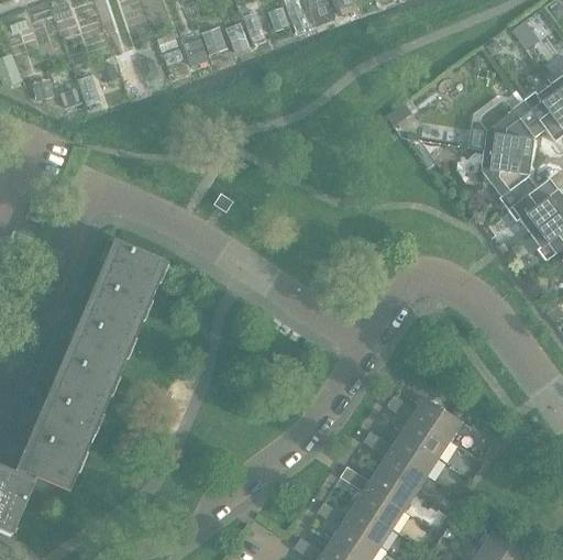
[(562,67),(561,69),(562,72),(562,73),(551,83),(562,98),(562,67)]
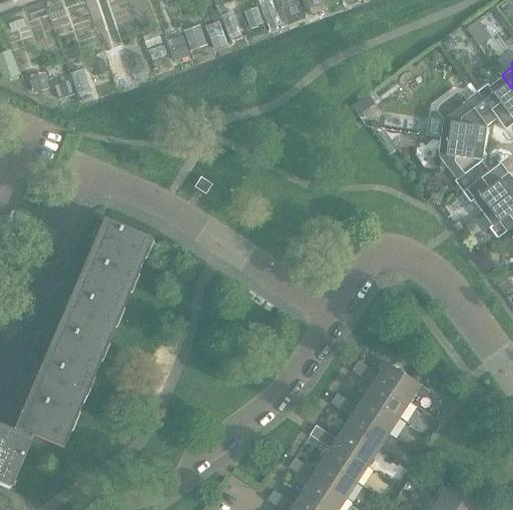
[(512,122),(512,89),(502,75),(489,84),(487,81),(476,89),(496,116),(495,117),(504,129),(512,122)]
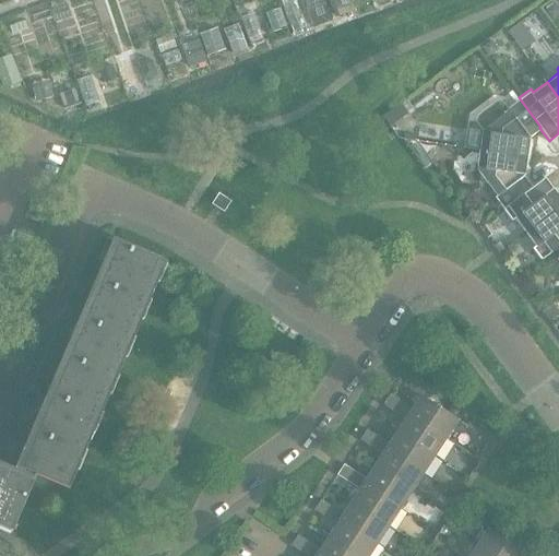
[(480,149),(526,155),(530,134),(539,128),(540,127),(519,97),(507,107),(502,99),(497,97),(477,114),(476,119),(483,128),(480,149)]
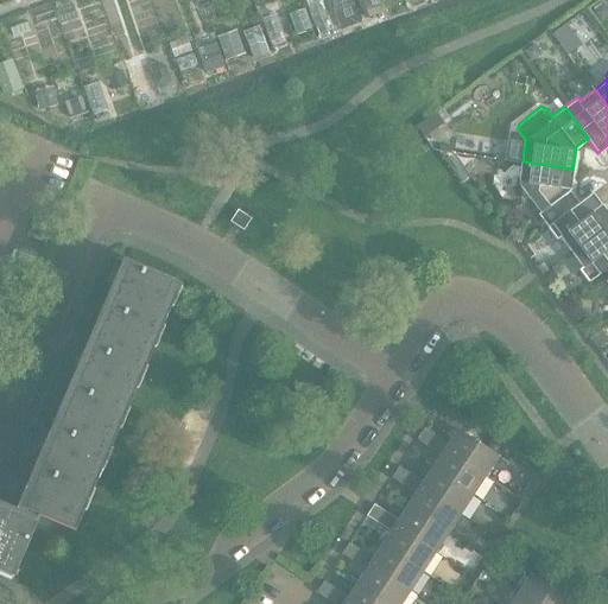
[(578,202),(578,201),(570,190),(572,169),(523,161),(519,182),(540,210),(537,213),(548,226),(578,202)]
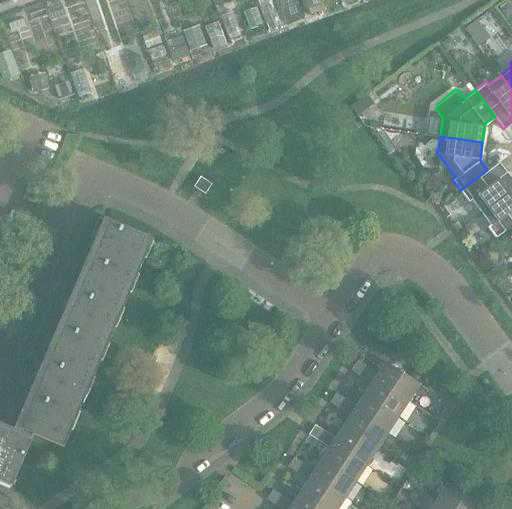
[(482,211),(511,188),(511,179),(498,160),(487,169),(487,170),(461,190),(469,200),(472,198),(482,211)]
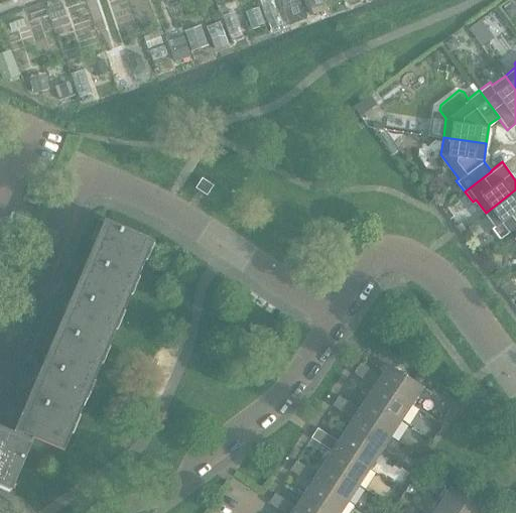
[(207,193),(213,182),(203,175),(197,185),(207,193)]
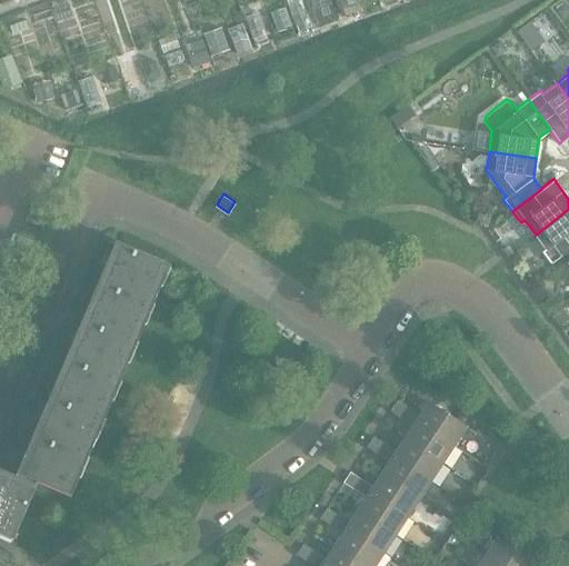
[(551,264),(568,250),(568,209),(536,235),(546,248),(541,250),(551,264)]
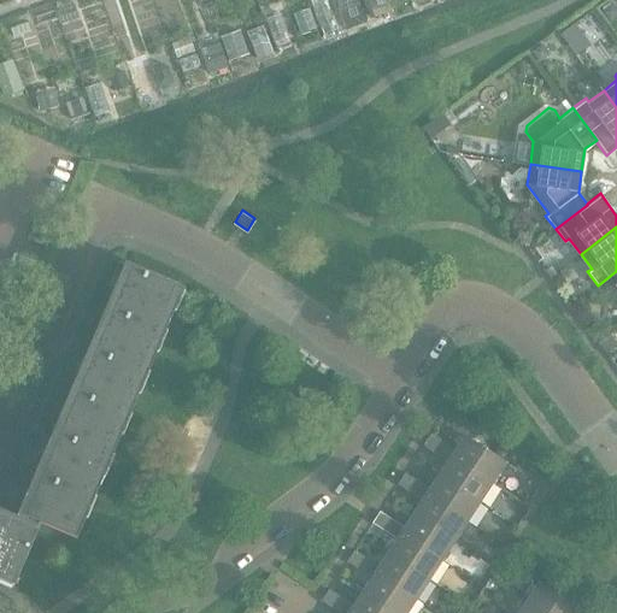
[(0,576),(13,582),(37,529),(40,520),(75,535),(181,286),(127,263),(17,519),(0,512),(0,576)]
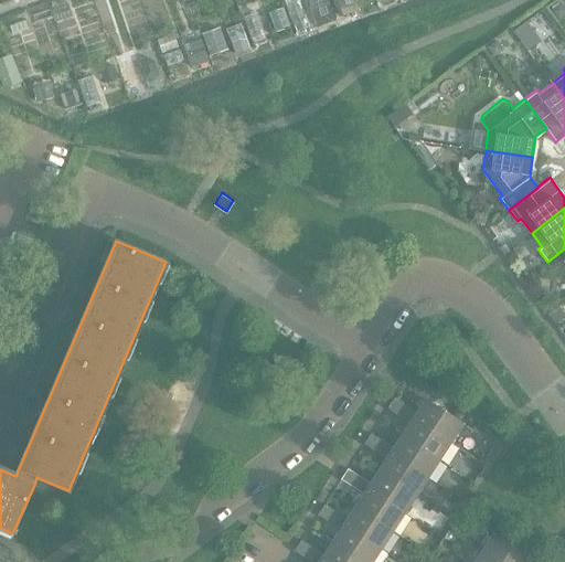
[(398,415),(405,404),(394,396),(386,407),(398,415)]
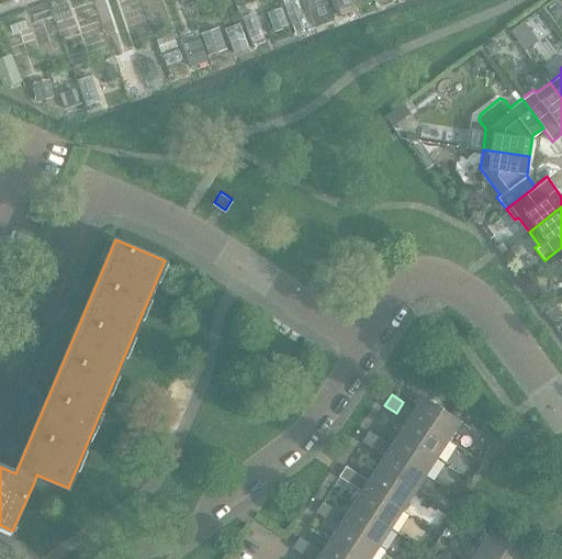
[(460,421),(423,397),(415,410),(403,402),(396,413),(407,421),(411,415),(448,439),(460,421)]
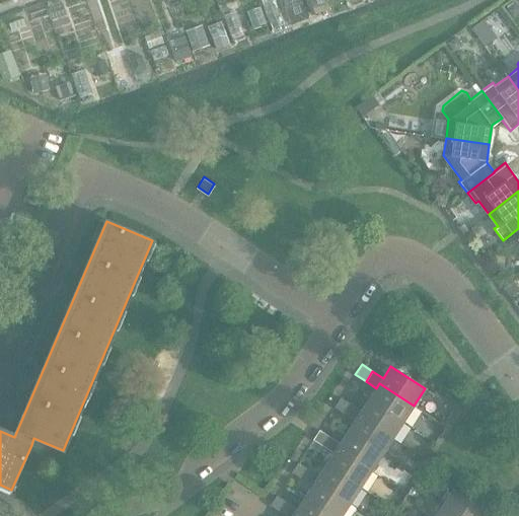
[(379,383),(376,388),(369,399),(403,422),(414,406),(379,383)]
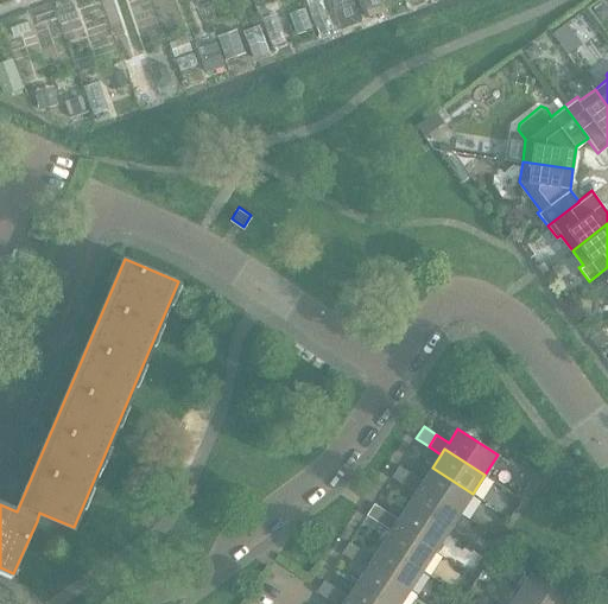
[(404,483),(411,472),(399,464),(392,476),(404,483)]
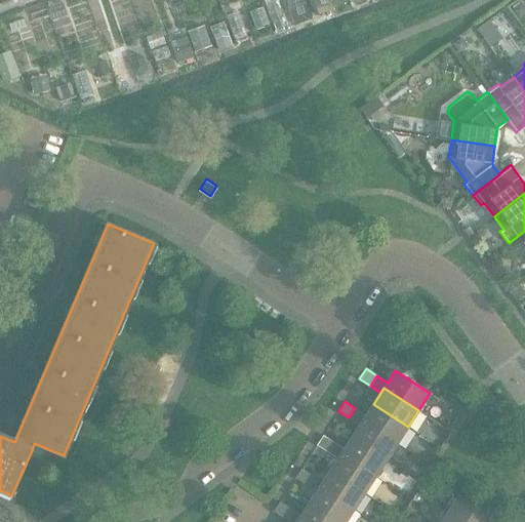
[(408,427),(373,404),(366,415),(355,408),(349,417),(359,425),(362,419),(397,443),(408,427)]
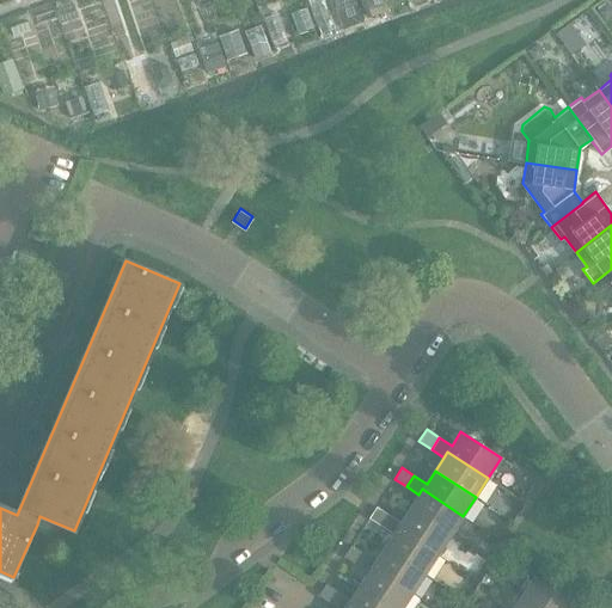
[(422,489),(418,495),(410,508),(451,534),(463,516),(422,489)]
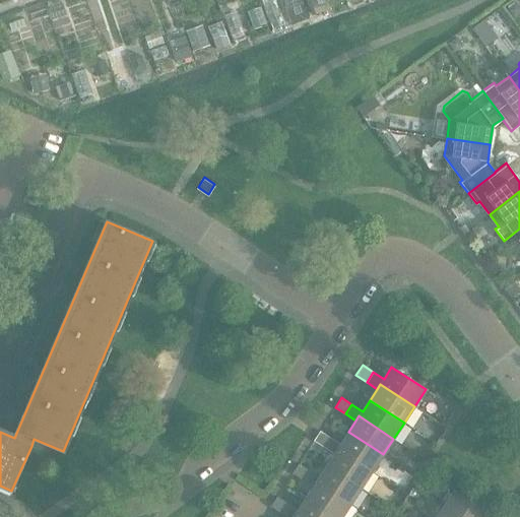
[(324,447),(331,437),(320,430),(314,440),(324,447)]
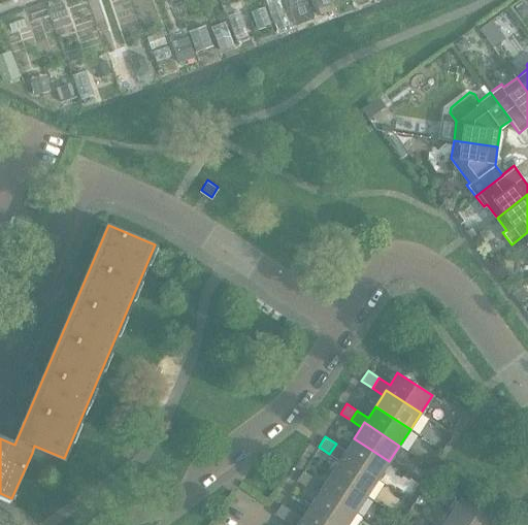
[(389,461),(354,438),(347,450),(336,444),(329,454),(340,461),(343,455),(378,478),(389,461)]
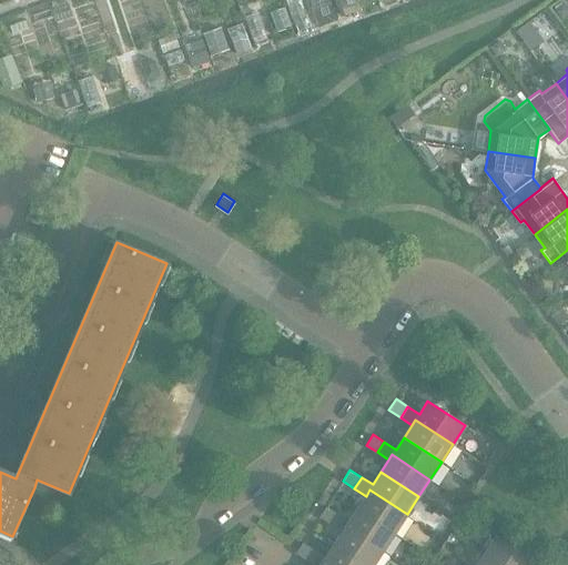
[(369,490),(366,496),(357,508),(395,533),(407,514),(369,490)]
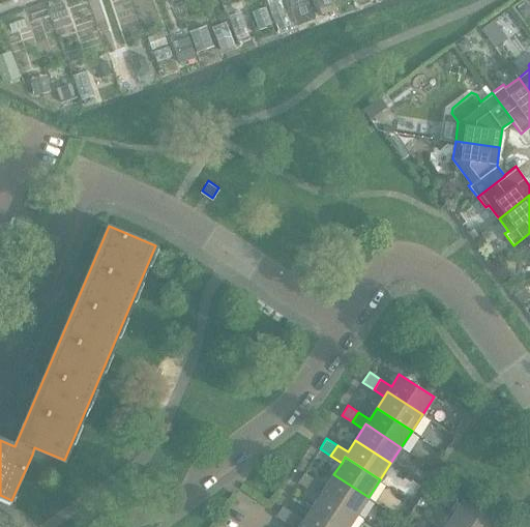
[(310,489),(316,478),(305,471),(298,481),(310,489)]
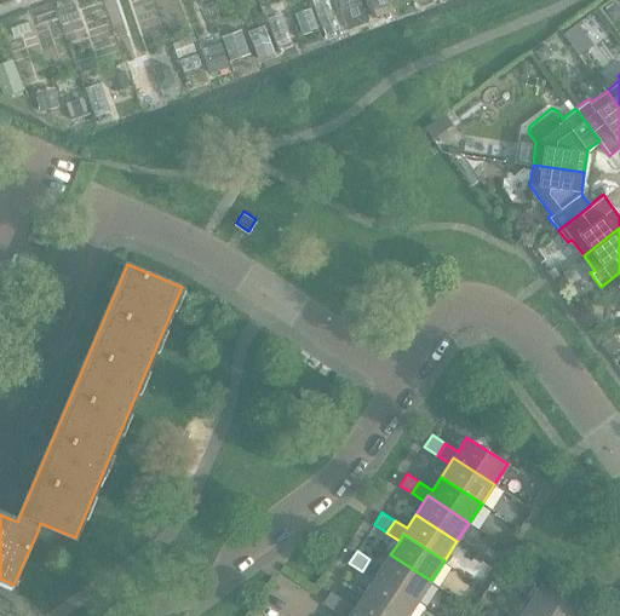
[(431,581),(390,554),(382,568),(369,559),(362,571),(374,580),(378,574),(419,600),(431,581)]
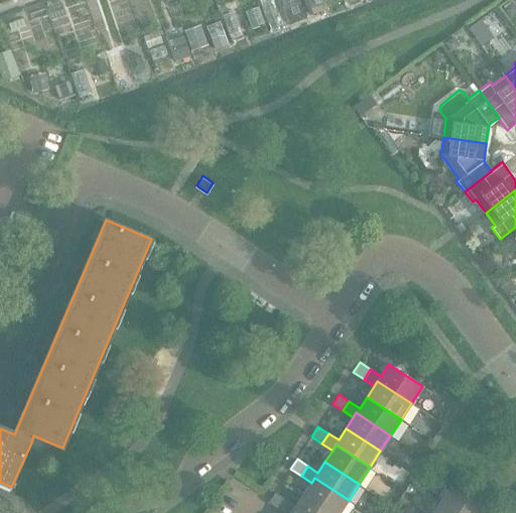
[(314,478),(311,483),(304,494),(333,512),(339,512),(349,500),(314,478)]
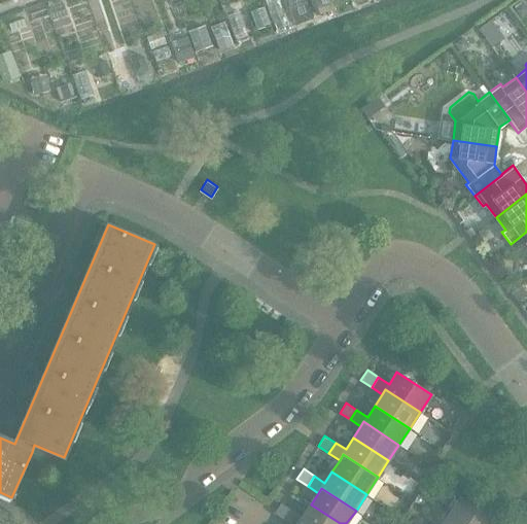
[(489,523),(494,517),(460,495),(449,512),(466,523),(489,523)]
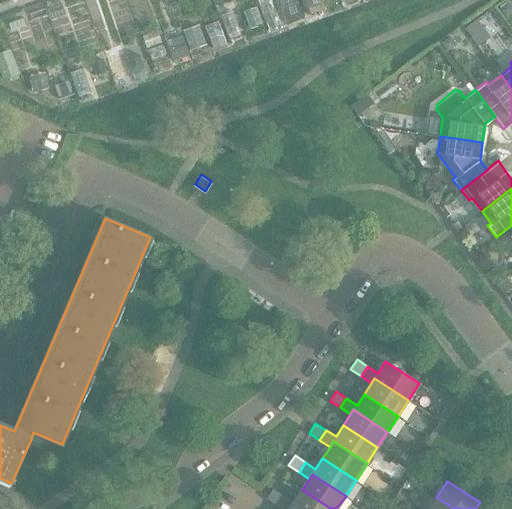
[(277,504),(283,494),(273,487),(266,498),(277,504)]
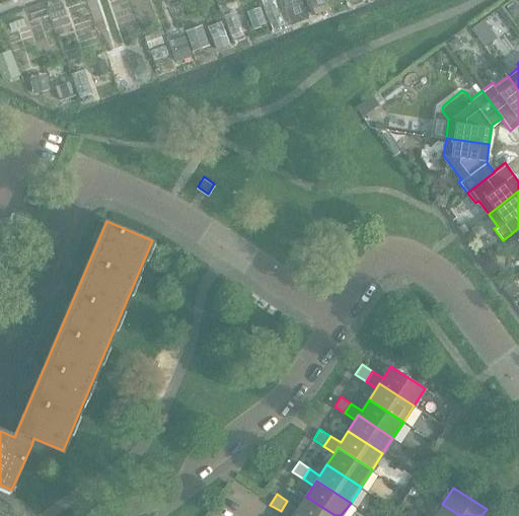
[(335,515),(306,497),(298,508),(287,501),(281,511),(287,515),(292,515),(294,513),(298,515),(335,515)]
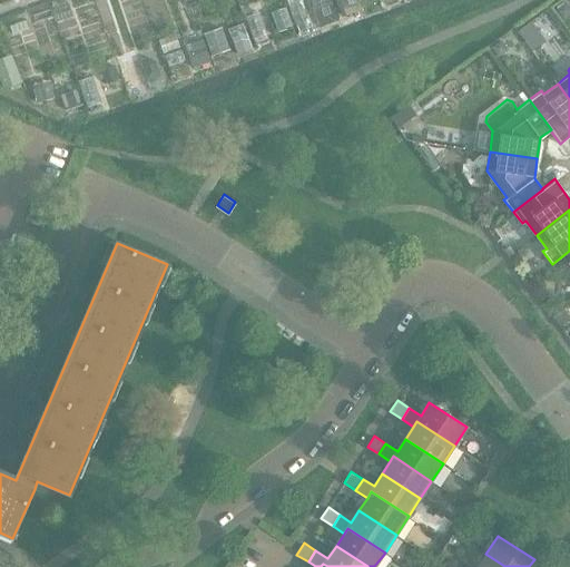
[(504,566),(485,554),(477,566),(504,566)]
